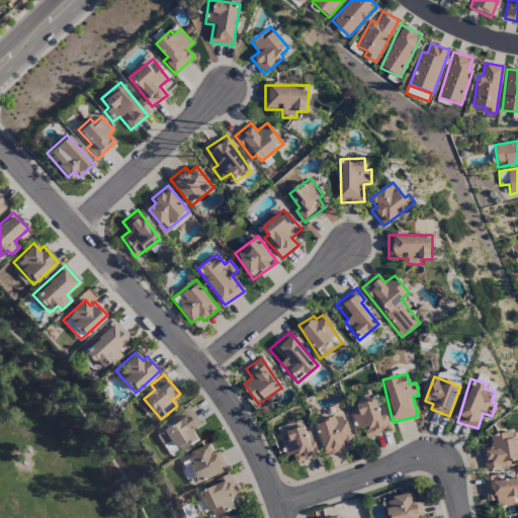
[(356,405),(357,410),(351,412),(356,431),(364,429),(366,437),(391,431),(386,414),(379,415),(375,400),(356,405)]
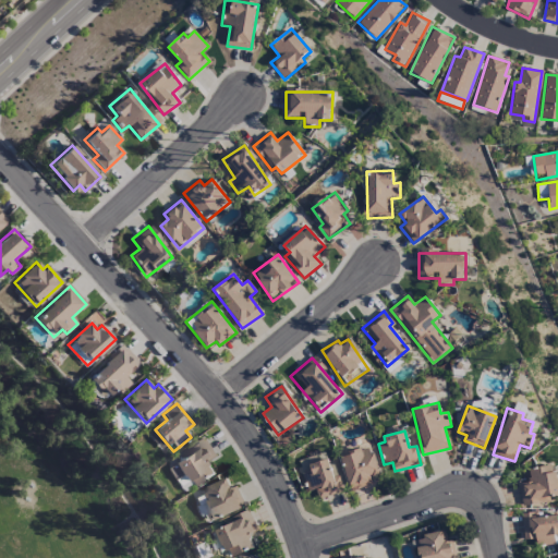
[(216,457),(205,438),(180,452),(183,458),(176,462),(191,488),(214,474),(207,462),(216,457)]
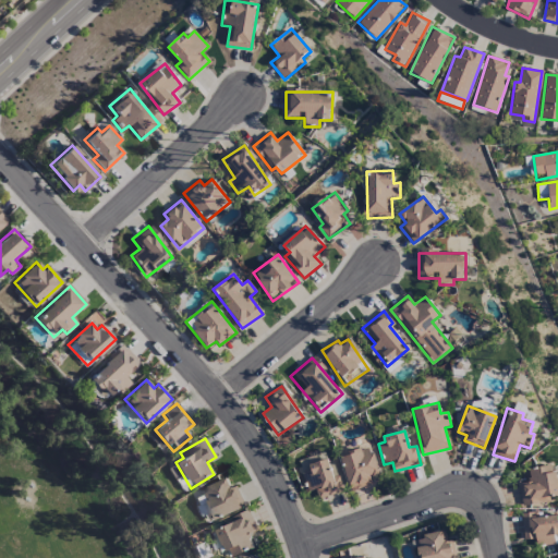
[(379,475),(371,447),(340,456),(350,490),(372,484),(371,477),(379,475)]
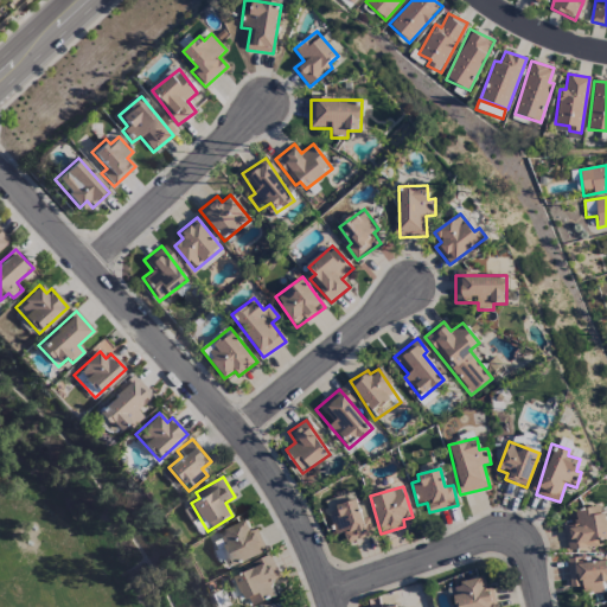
[(328,515),(336,536),(345,532),(349,543),(374,535),(369,522),(365,523),(363,516),(362,516),(356,499),(337,505),(338,511),(328,515)]
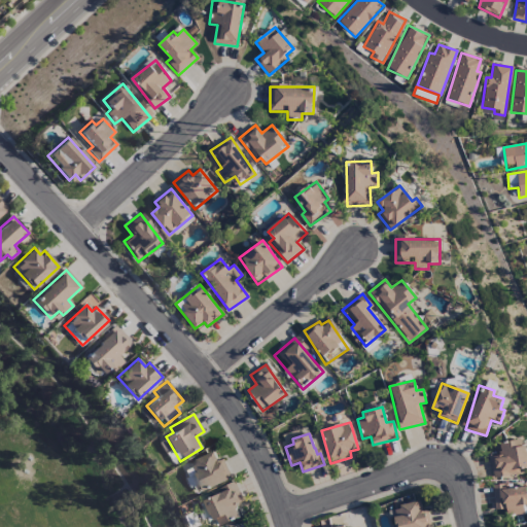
[(493,479),(520,475),(519,468),(526,467),(526,440),(524,440),(498,443),(500,456),(490,457),(493,479)]
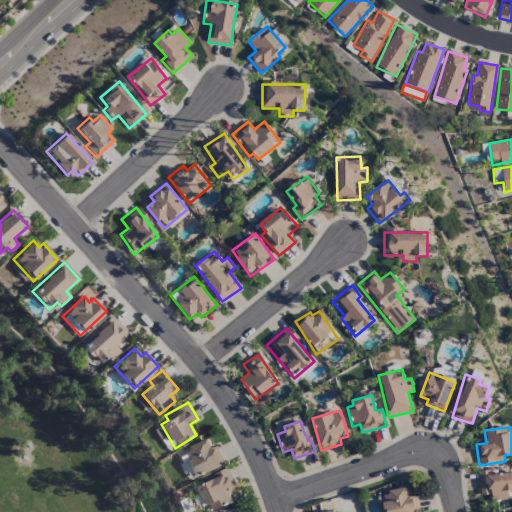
[(183,451),(195,478),(225,464),(217,447),(211,449),(207,440),(183,451)]
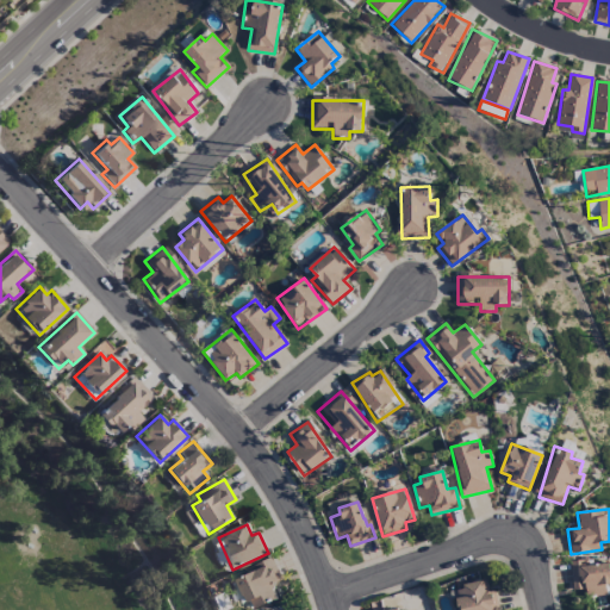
[(249,609),(277,598),(271,585),(281,580),(272,560),(234,577),(248,609),(249,609)]
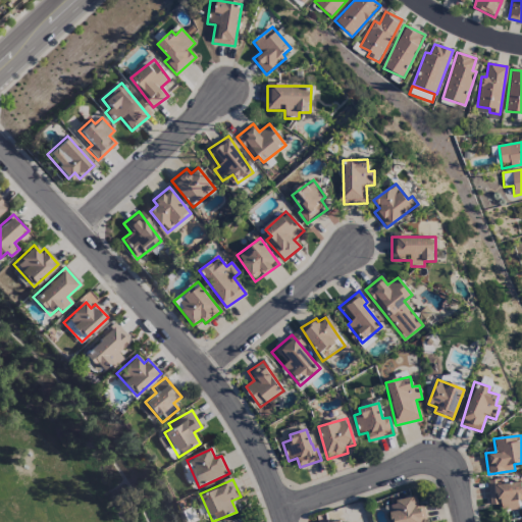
[(501,511),(521,509),(521,482),(505,484),(505,479),(488,480),(489,505),(501,504),(501,511)]
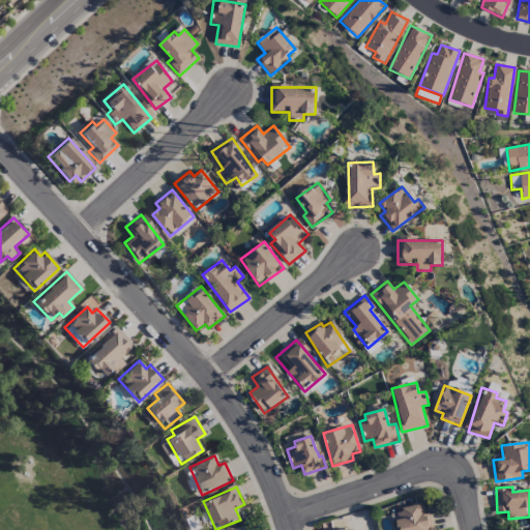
[(433,529),(430,513),(421,516),(419,505),(394,510),(398,529),(433,529)]
